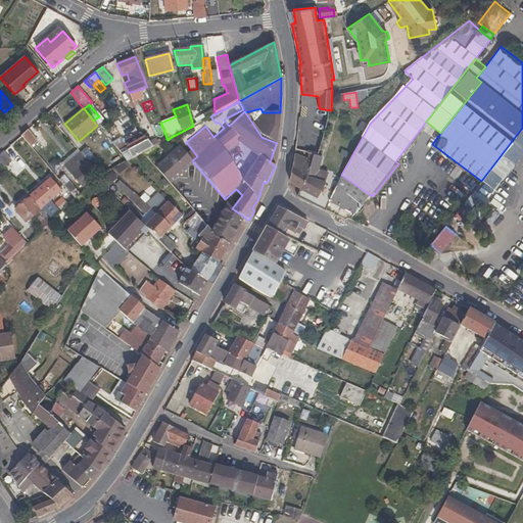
[(260,108),(245,112),(262,137),(277,143),(280,112),(263,112),(260,108)]
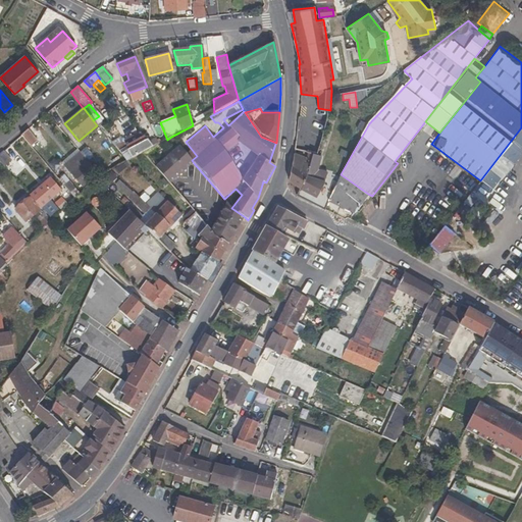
[(102,121),(102,120),(99,116),(93,120),(97,125),(102,121)]
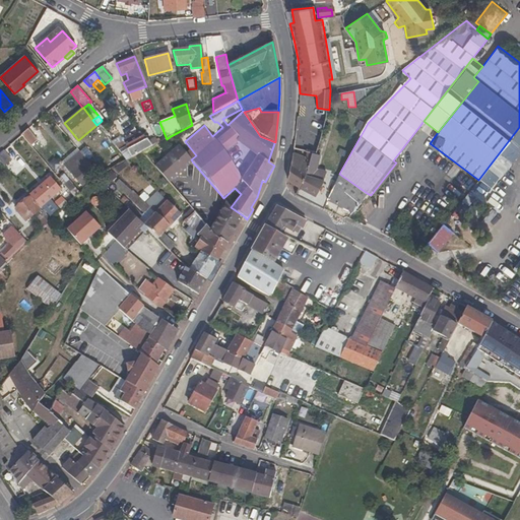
[(125,128),(132,125),(128,116),(121,119),(125,128)]
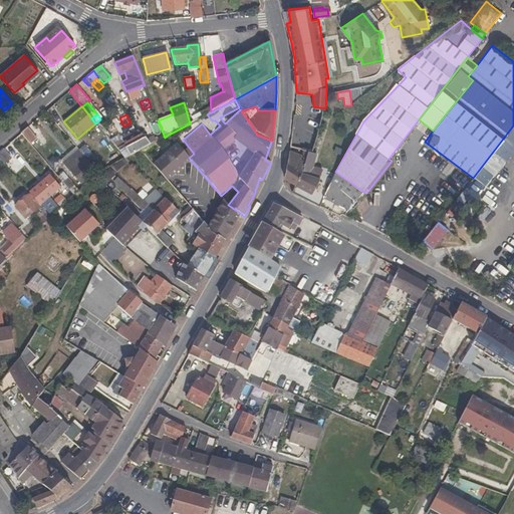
[(95,123),(101,131),(106,126),(100,119),(95,123)]
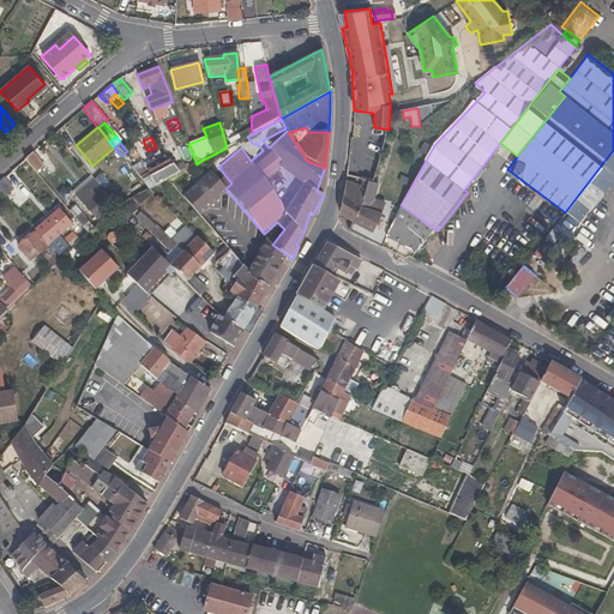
[(24,160),(35,173),(43,166),(31,152),(24,160)]
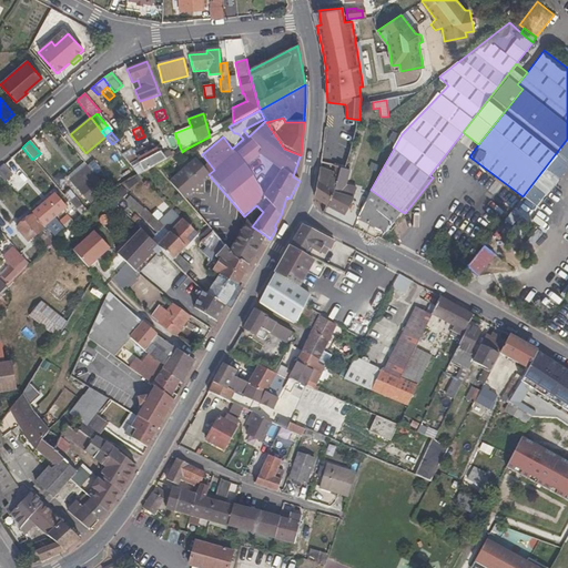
[(154,166),(166,160),(153,143),(145,149),(142,145),(134,149),(133,155),(124,160),(138,175),(154,166)]
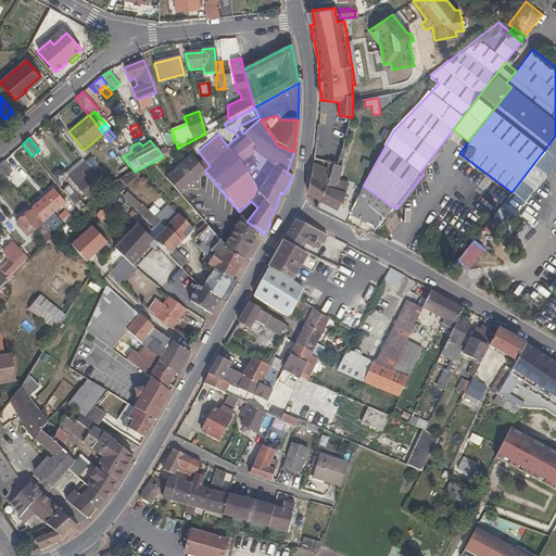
[(164,178),(181,197),(206,174),(204,171),(190,154),(164,178)]
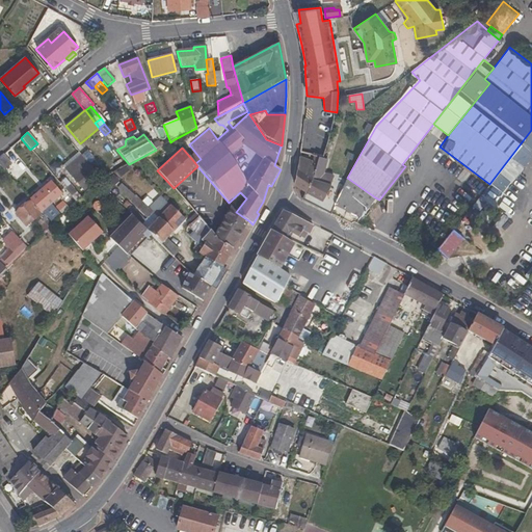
[(100,165),(87,150),(81,155),(94,169),(100,165)]
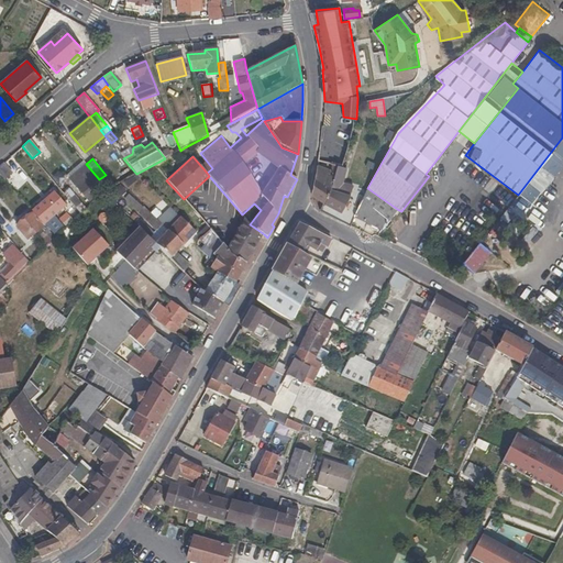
[(86,164),(83,161),(66,176),(89,202),(106,187),(99,179),(86,164)]
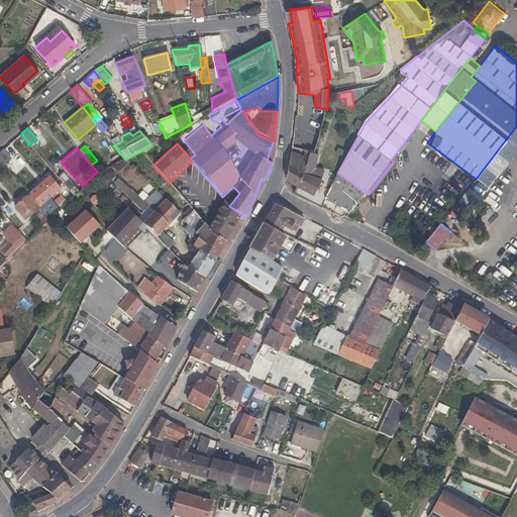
[(2,149),(0,151),(0,160),(4,165),(11,160),(2,149)]
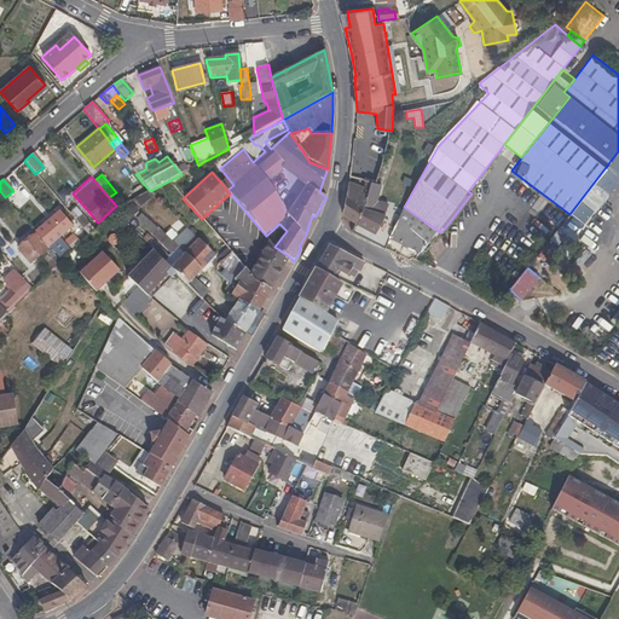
[(342,213),(357,224),(364,209),(370,210),(371,203),(376,204),(381,185),(379,185),(365,181),(364,186),(348,181),(342,213)]
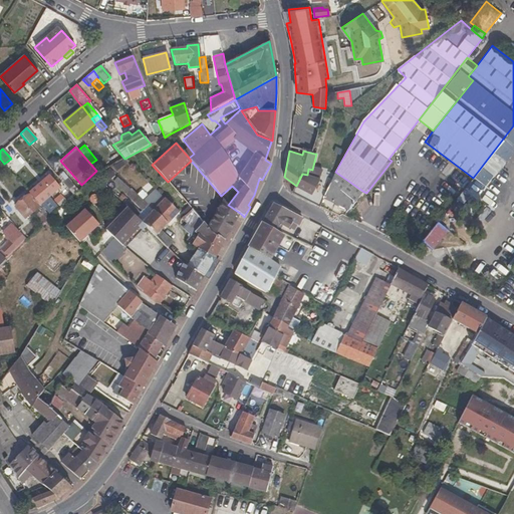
[(119,172),(127,165),(122,161),(115,168),(119,172)]
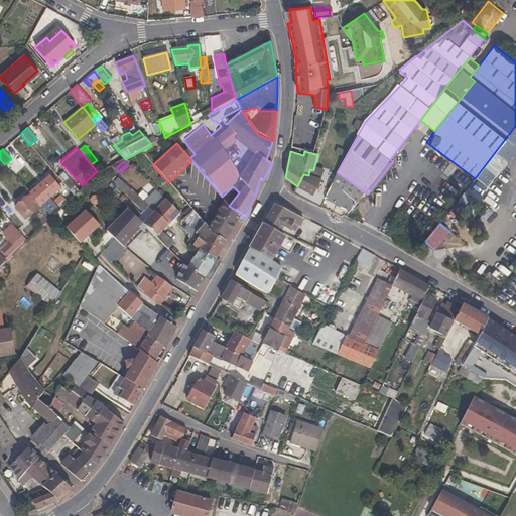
[(72,182),(62,172),(57,177),(66,186),(72,182)]
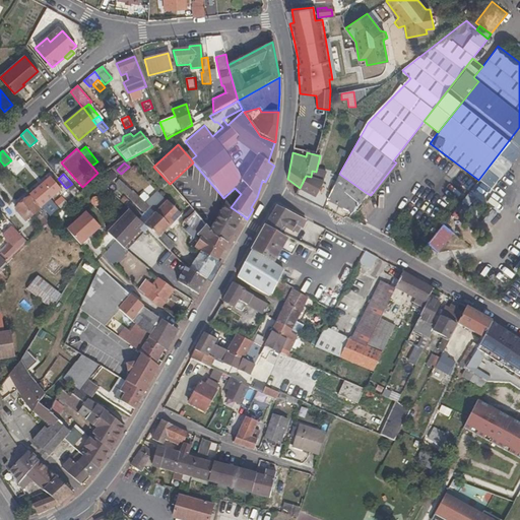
[(339,174),(327,200),(352,211),(367,193),(339,174)]
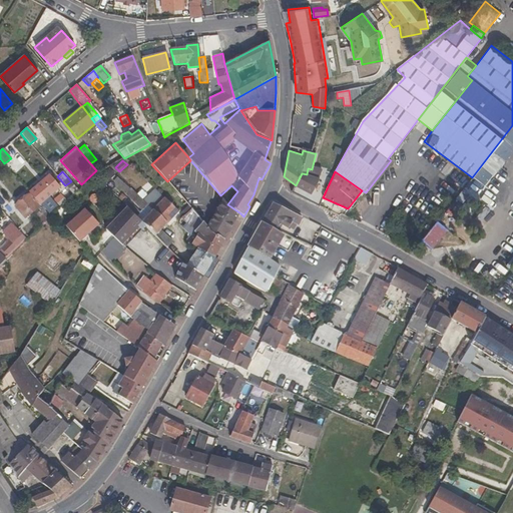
[(60,187),(49,175),(29,192),(40,204),(60,187)]
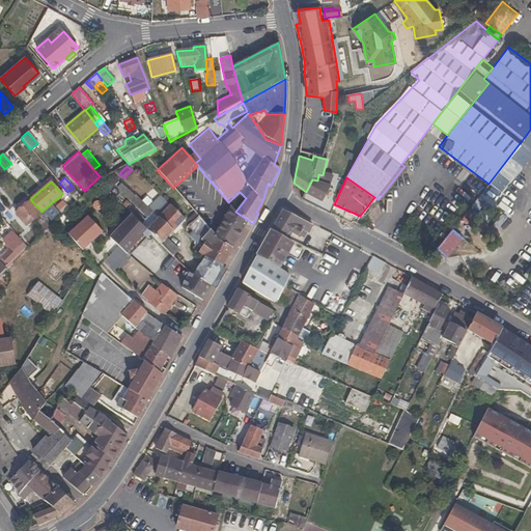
[(74,188),(67,192),(76,202),(82,197),(74,188)]
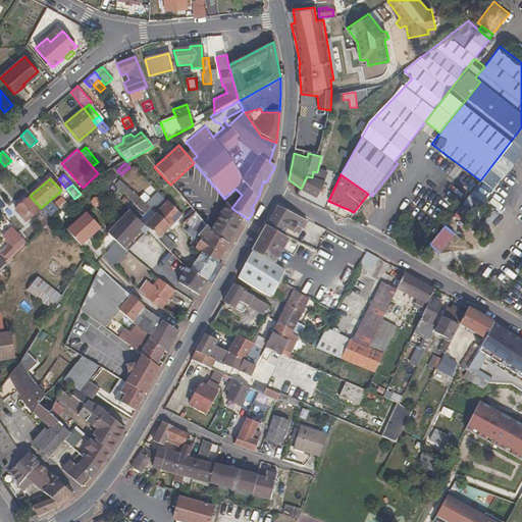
[(313,203),(323,208),(331,192),(322,186),(313,203)]
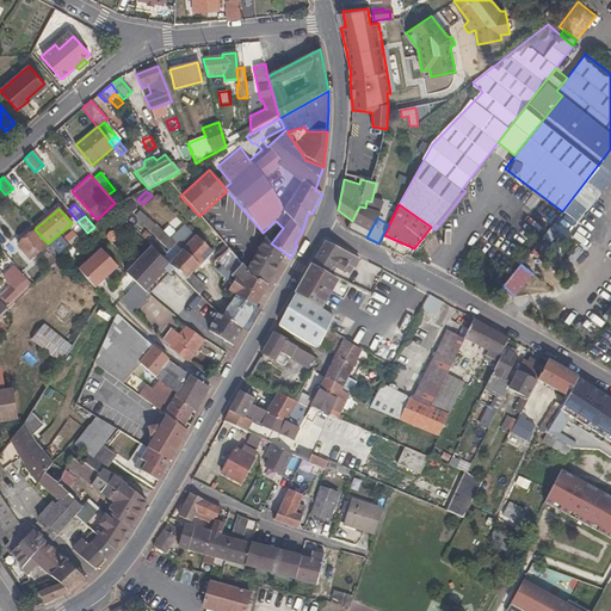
[(160,241),(160,240),(171,250),(176,245),(171,240),(155,224),(148,230),(160,241)]
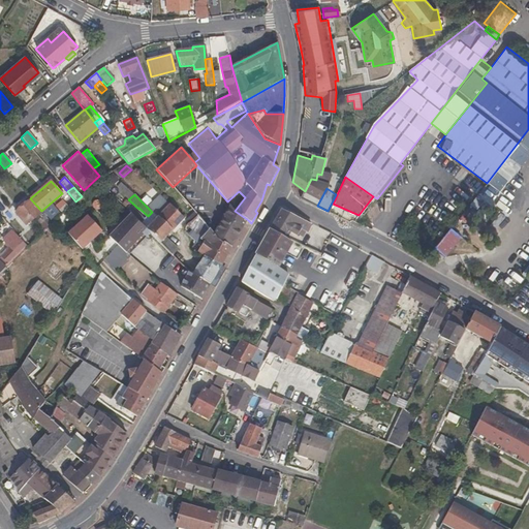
[(168,205),(159,195),(148,208),(152,212),(157,217),(173,231),(184,219),(169,204),(168,205)]
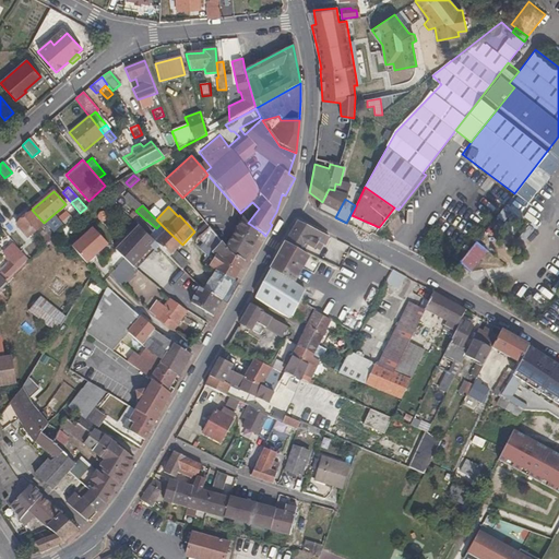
[(31,211),(14,225),(27,239),(43,226),(31,211)]
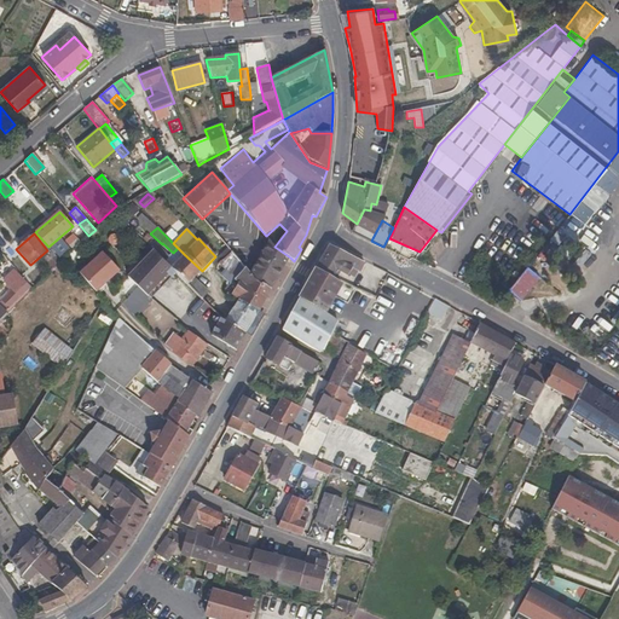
[(268,241),(249,273),(272,288),(290,258),(275,247),(268,241)]
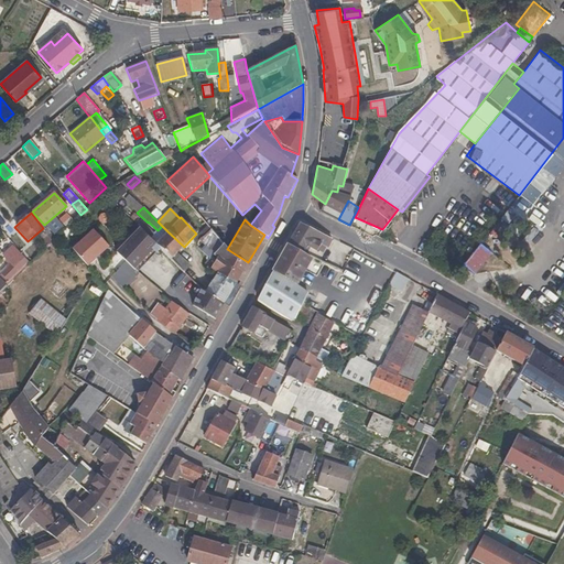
[(147,236),(150,231),(141,223),(137,227),(139,228),(147,236)]
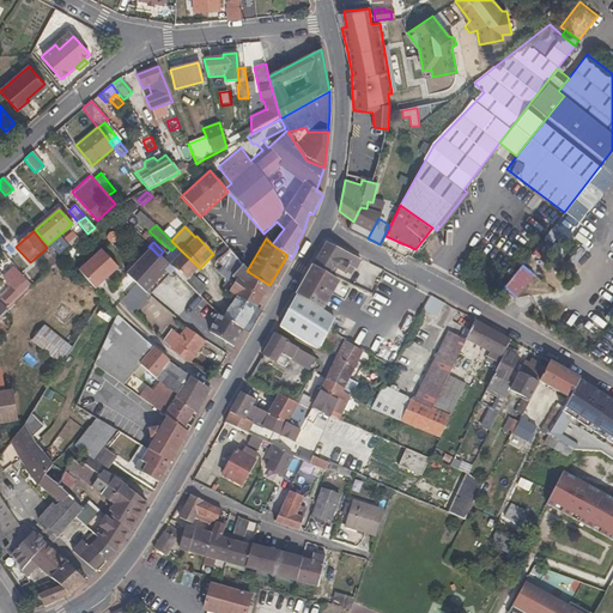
[(313,266),(334,278),(339,271),(343,273),(345,268),(350,271),(353,266),(356,267),(360,260),(326,242),(313,266)]
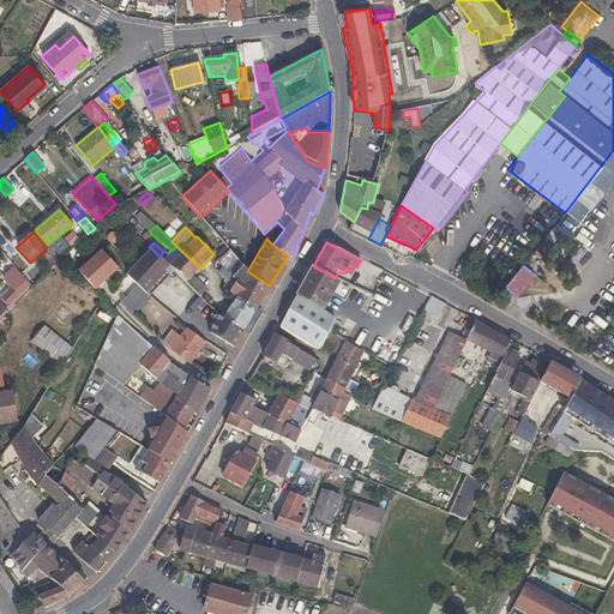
[(573,268),(585,252),(579,247),(567,263),(573,268)]
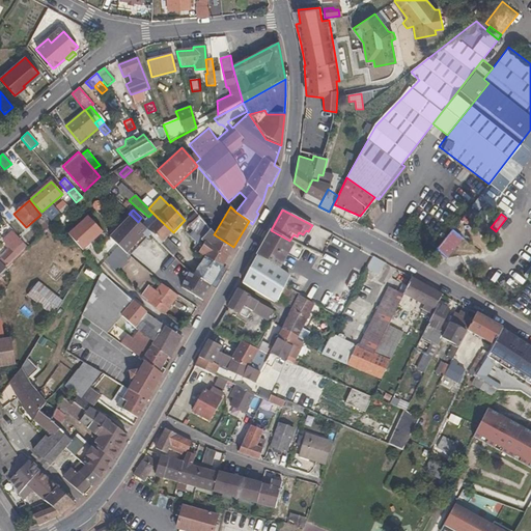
[(131,215),(109,238),(117,246),(126,253),(147,231),(145,230),(138,222),(131,215)]
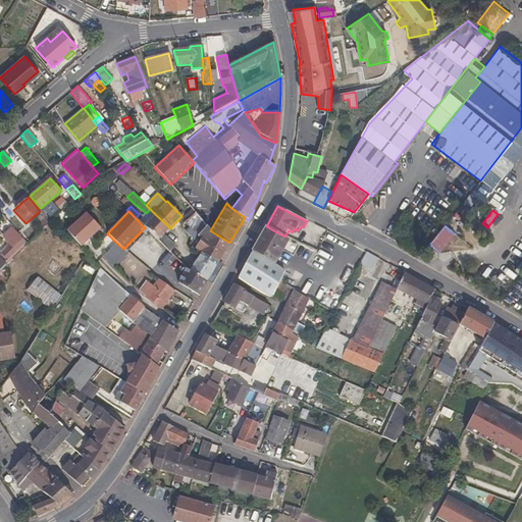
[(44,212),(34,221),(42,230),(52,221),(44,212)]
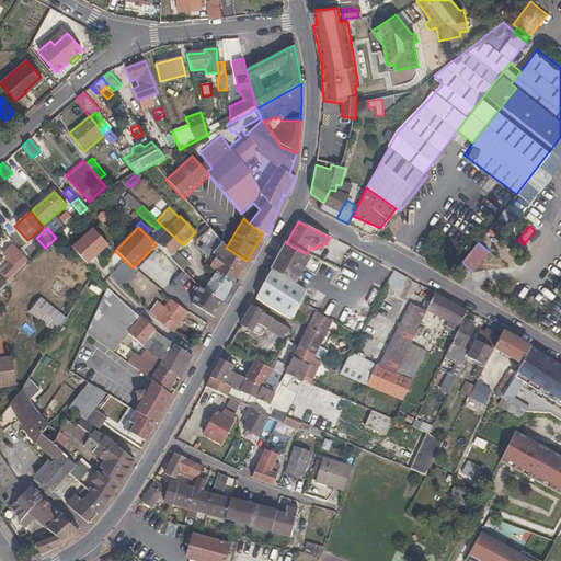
[(91,228),(70,248),(86,264),(106,244),(91,228)]
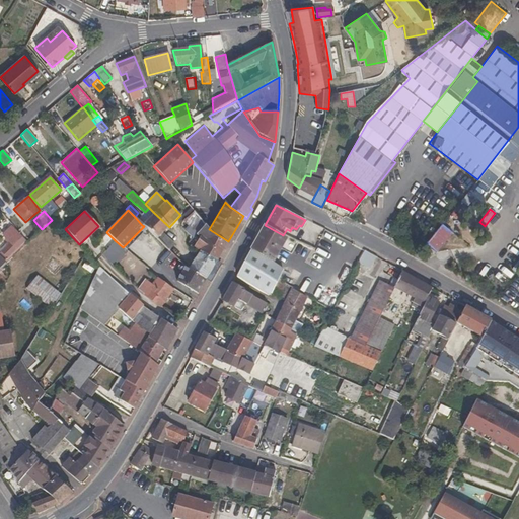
[(182,222),(180,227),(192,237),(194,239),(197,235),(199,238),(195,246),(199,249),(218,260),(223,250),(228,241),(209,229),(194,212),(190,216),(182,222)]
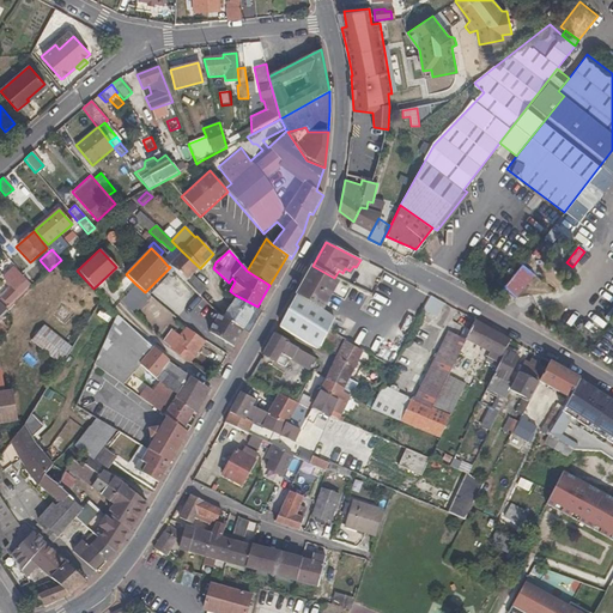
[(170,267),(199,296),(206,287),(193,275),(200,268),(182,252),(168,266),(170,267)]
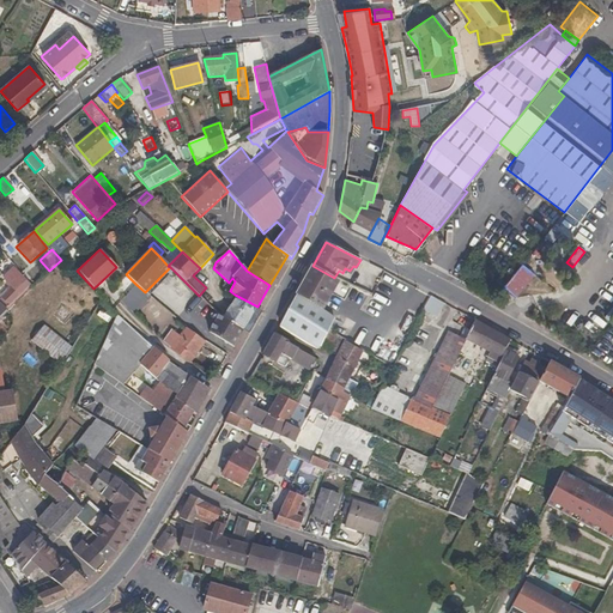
[(8,305),(30,285),(20,275),(13,266),(1,277),(10,286),(5,290),(7,292),(0,299),(0,302),(8,310),(11,308),(8,305)]
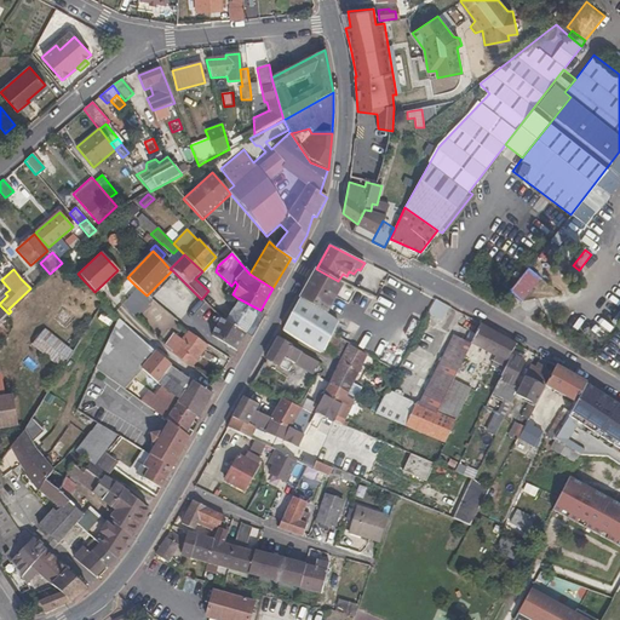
[(300,298),(326,313),(343,283),(338,281),(316,269),(300,298)]
